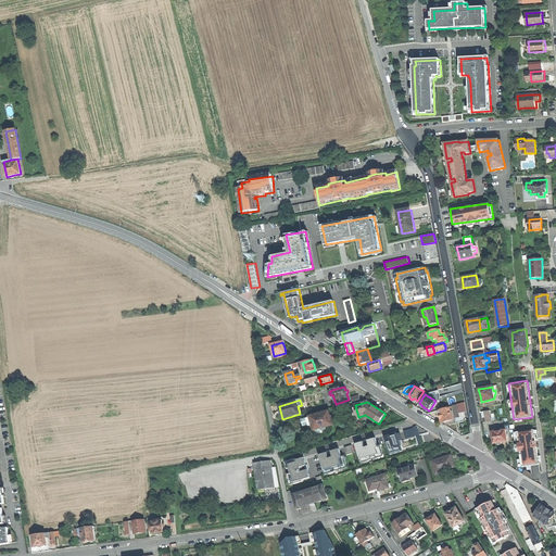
[(440,417),(442,422),(453,419),(449,407),(439,411),(440,417)]
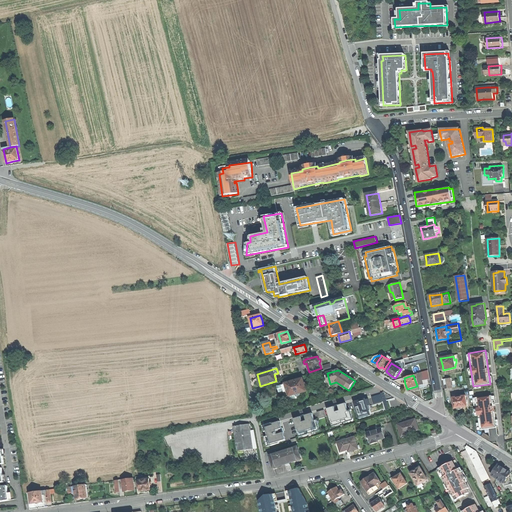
[(286,385),(283,386),(286,397),(289,396),(289,397),(295,395),(297,397),(300,396),(301,393),(307,392),(303,379),(285,384),(286,385)]
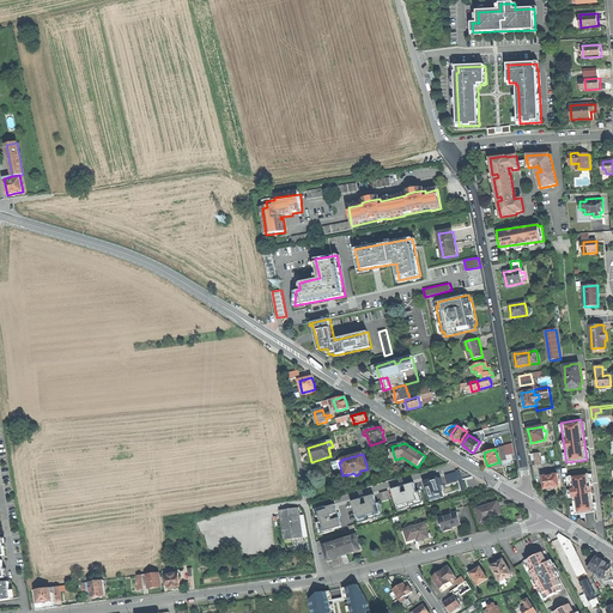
[(594,513),(588,472),(568,475),(574,515),(588,514),(594,513)]
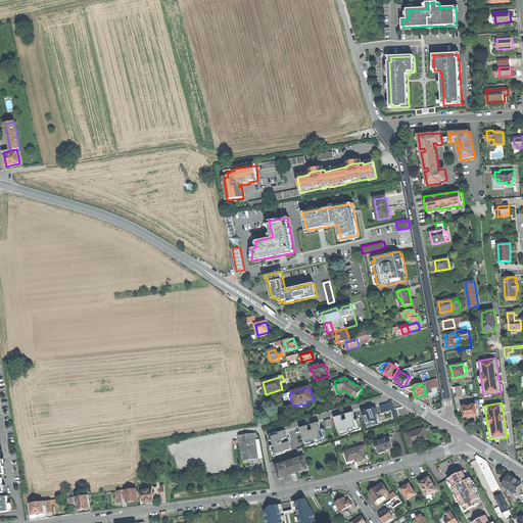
[(476,405),(463,407),(464,418),(467,418),(468,419),(471,419),(472,417),(474,416),(477,416),(476,405)]
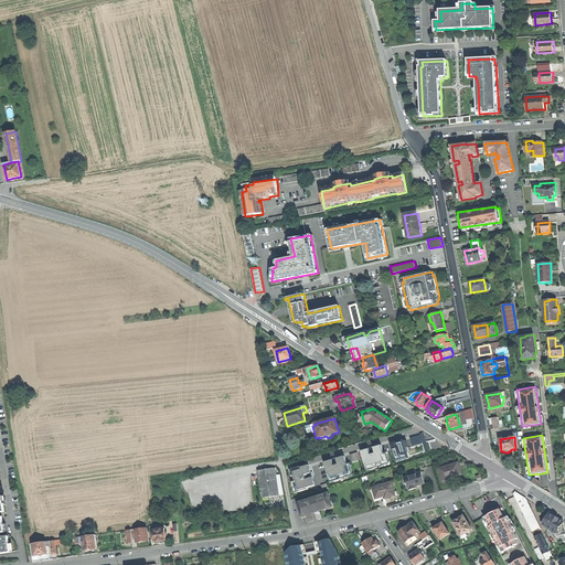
[(392,444),(397,461),(408,458),(407,455),(403,440),(392,444)]
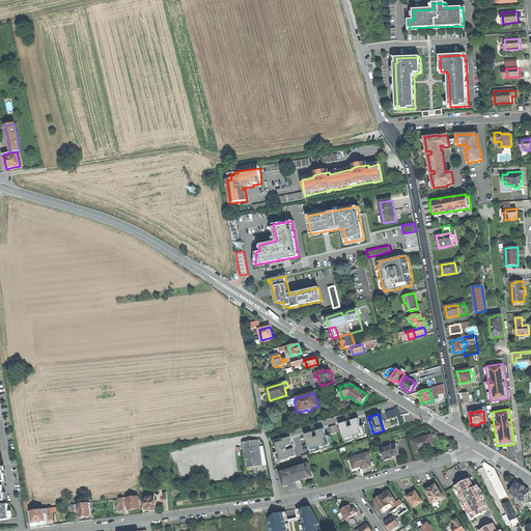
[(351,427),(355,439),(362,436),(359,425),(351,427)]
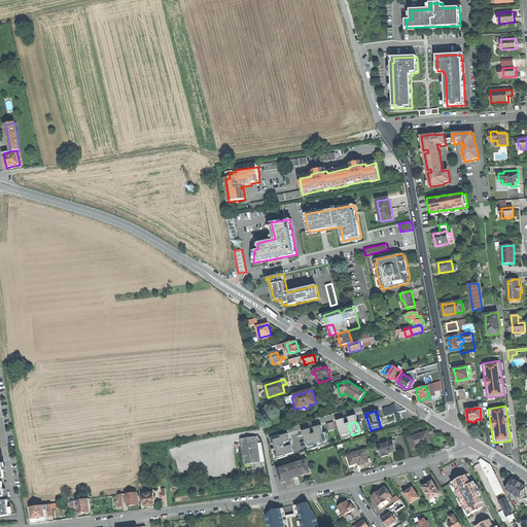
[(311,429),(304,431),(307,443),(311,442),(312,445),(325,440),(323,434),(326,433),(323,425),(315,427),(316,432),(314,433),(312,434),(311,429)]
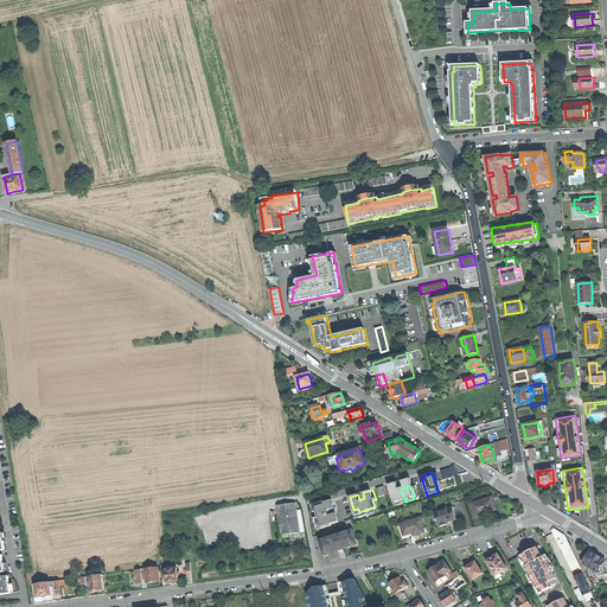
[(472,504),(477,518),(485,515),(485,513),(490,511),(497,509),(493,497),(472,504)]
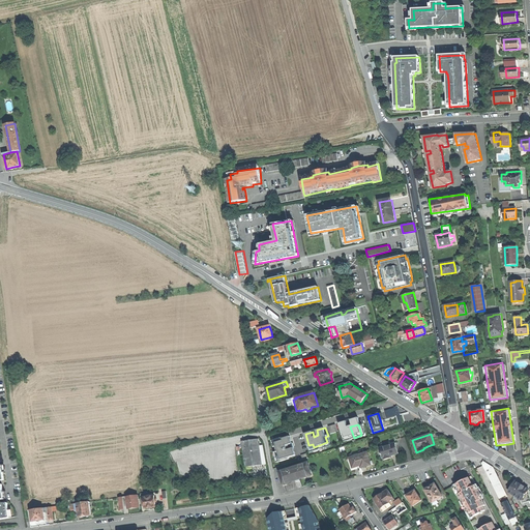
[(291,436),(284,438),(285,440),(276,442),(282,461),(297,457),(295,447),(289,448),(288,447),(288,445),(293,443),(291,436)]
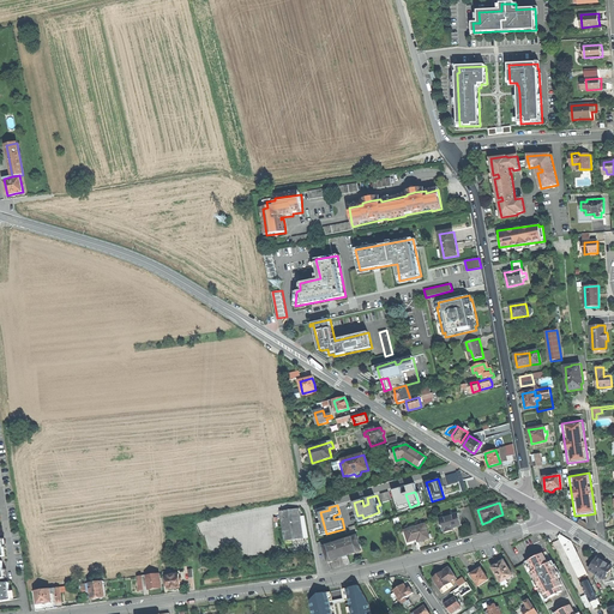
[(295,540),(305,539),(300,509),(281,511),(286,541),(295,540)]
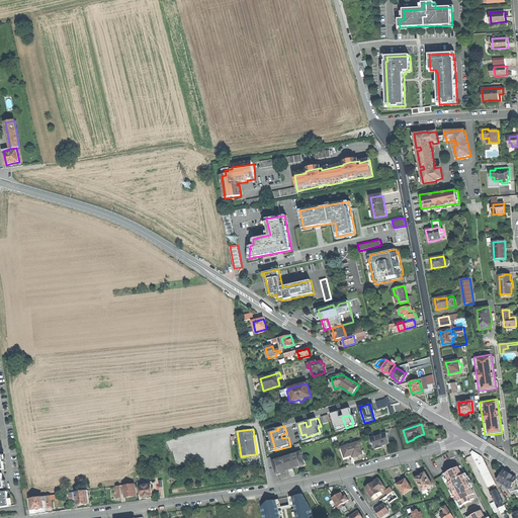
[(371,438),(374,448),(375,447),(376,449),(382,447),(381,445),(385,444),(390,443),(386,433),(371,438)]
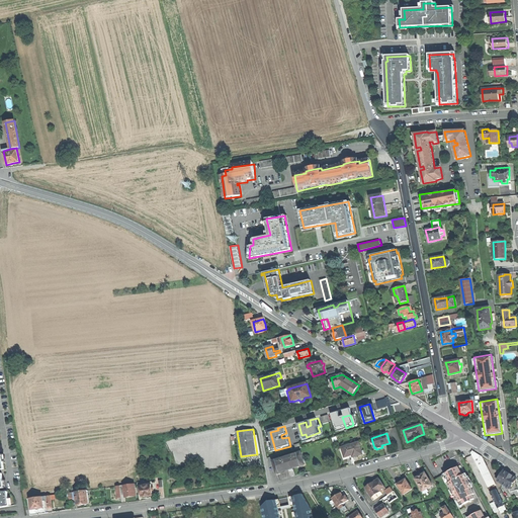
[(342,448),(345,457),(352,455),(353,457),(358,455),(362,454),(359,442),(342,448)]
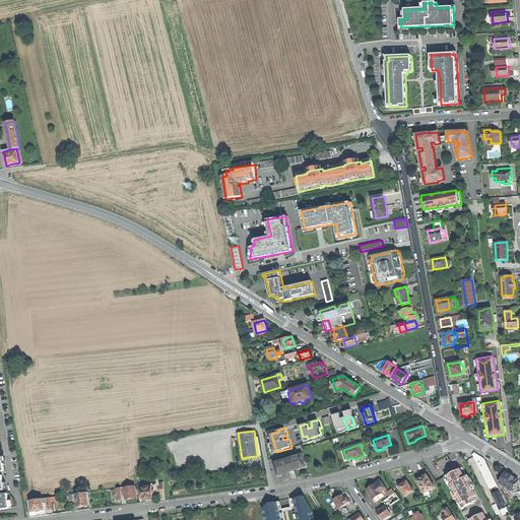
[(474,453),(473,454),(501,511),(507,508),(482,459),(483,458),(474,453)]
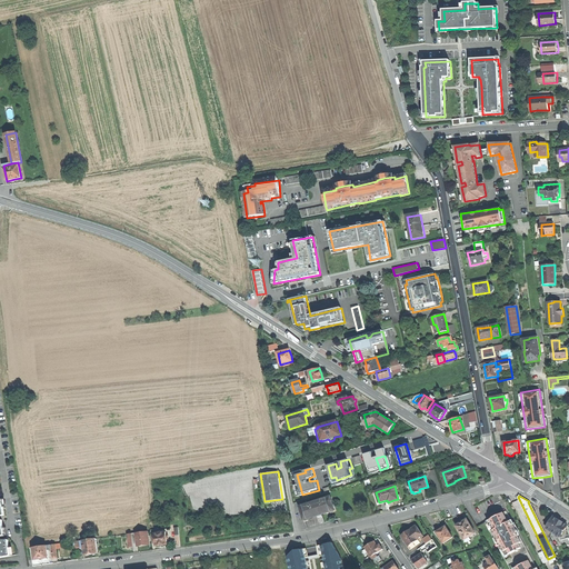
[(299,507),(303,520),(321,515),(335,510),(330,497),(299,507)]
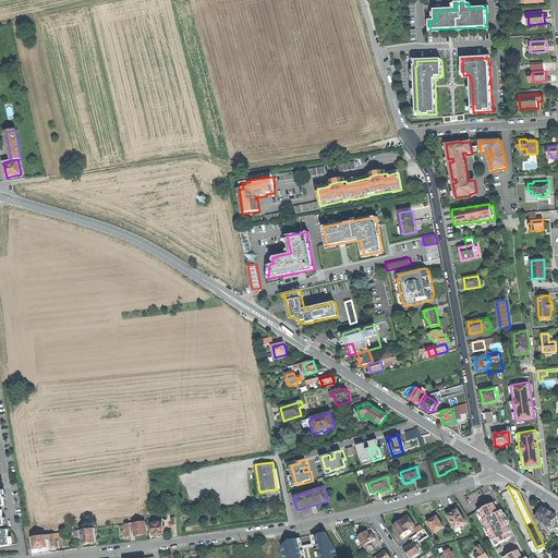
[(0,546),(11,545),(9,529),(2,530),(1,525),(1,523),(3,523),(1,511),(0,511),(0,505),(4,505),(2,489),(0,488),(0,546)]
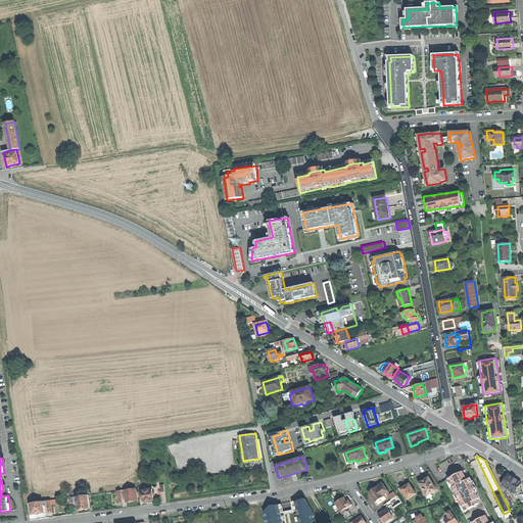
[(465,469),(445,479),(469,522),(493,522),(476,491),(465,469)]
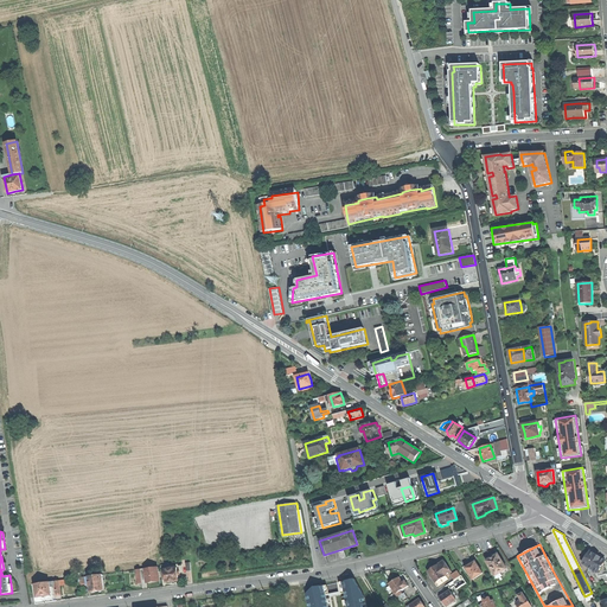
[(583,563),(598,573),(605,561),(598,556),(590,551),(583,563)]
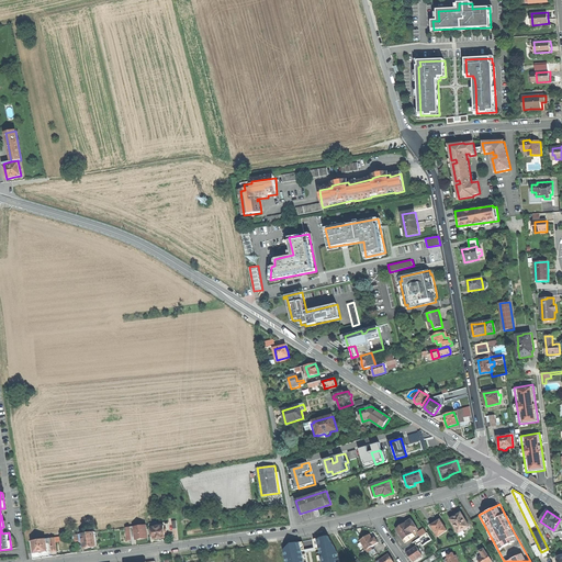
[(450,519),(460,536),(464,534),(463,530),(469,527),(461,513),(454,517),(450,519)]
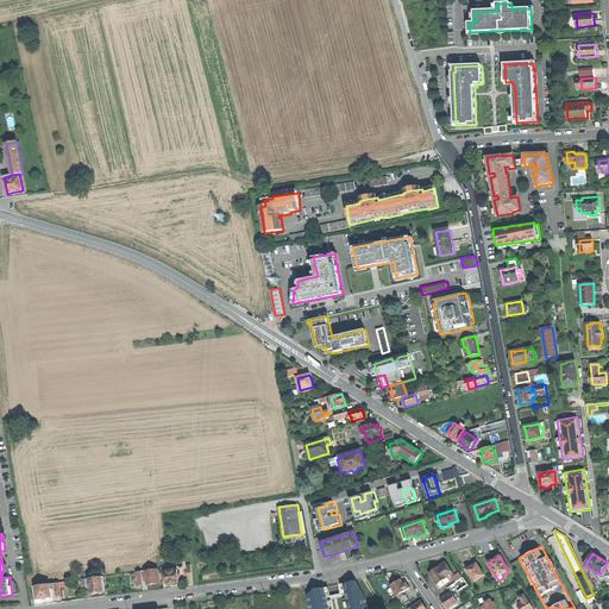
[(445,563),(440,566),(449,577),(453,575),(445,563)]
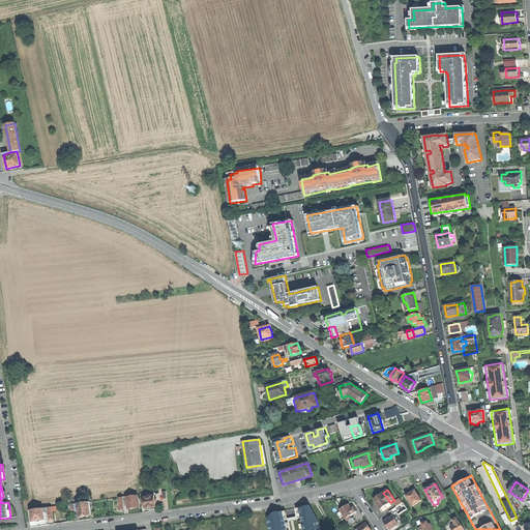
[(410,501),(413,505),(421,500),(415,490),(412,492),(407,496),(410,501)]
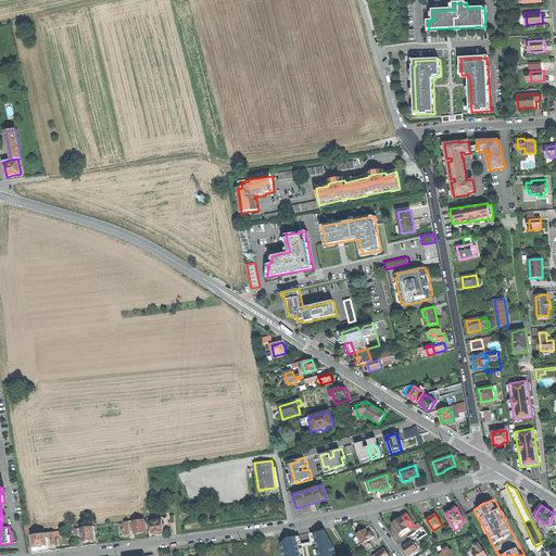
[(402,517),(392,523),(396,529),(401,536),(406,533),(404,530),(409,527),(402,517)]
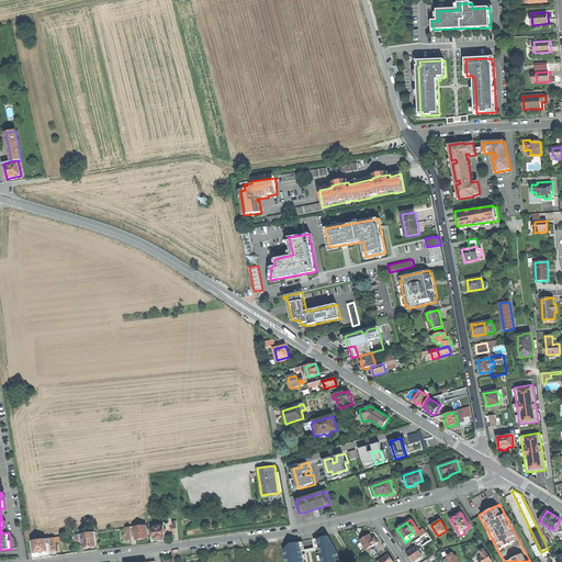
[(134,527),(136,540),(142,539),(148,539),(146,525),(134,527)]
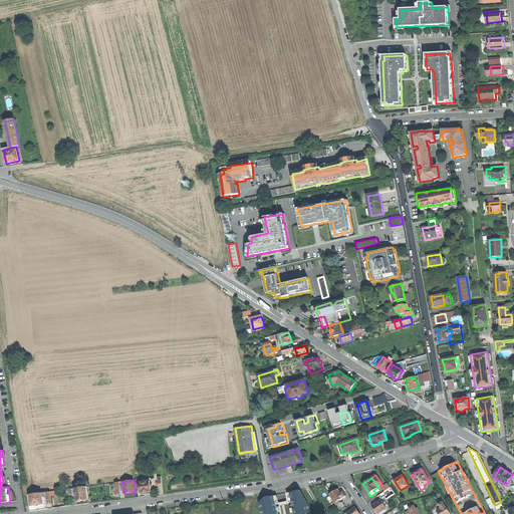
[(140,482),(142,493),(147,493),(152,492),(152,487),(154,487),(153,484),(151,484),(151,481),(140,482)]
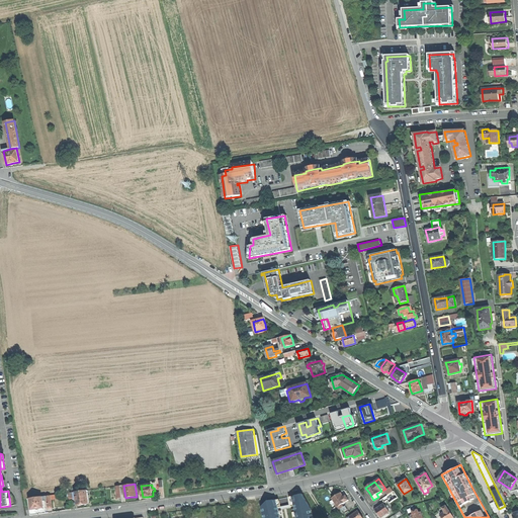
[(87,491),(76,493),(77,506),(83,505),(89,504),(87,491)]
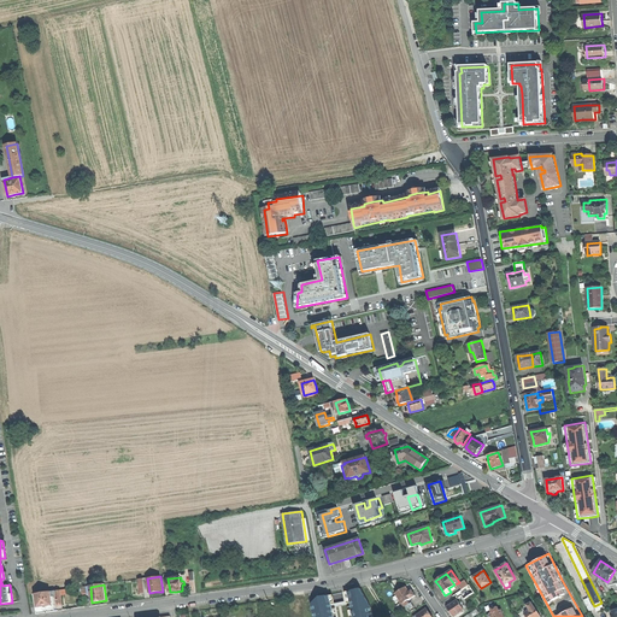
[(405,606),(410,603),(409,600),(412,598),(410,593),(406,587),(401,589),(401,588),(397,591),(398,592),(397,593),(405,606)]
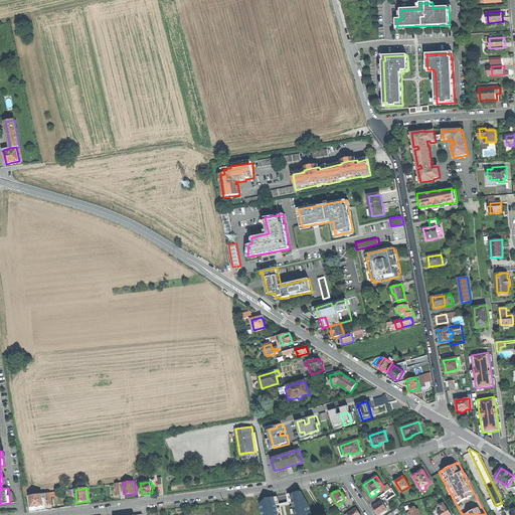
[(385,492),(380,496),(382,499),(385,497),(387,500),(392,496),(388,490),(385,492)]
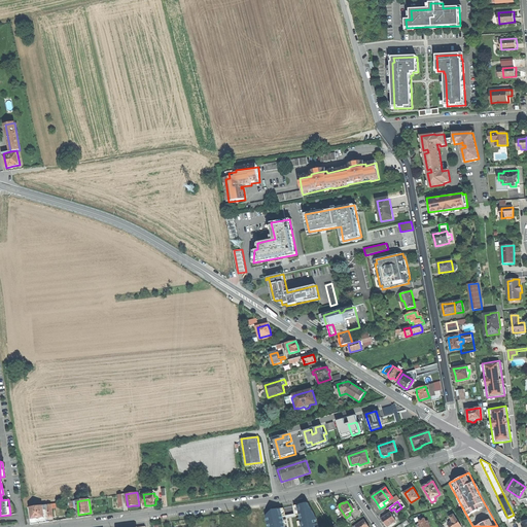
[(42,505),(30,507),(32,519),(38,518),(44,517),(43,510),(42,505)]
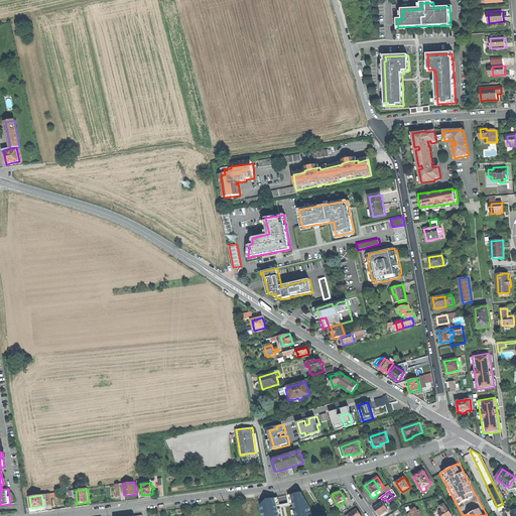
[(383,501),(374,507),(375,508),(374,509),(375,511),(377,511),(378,513),(380,515),(388,510),(385,506),(386,505),(383,501)]
